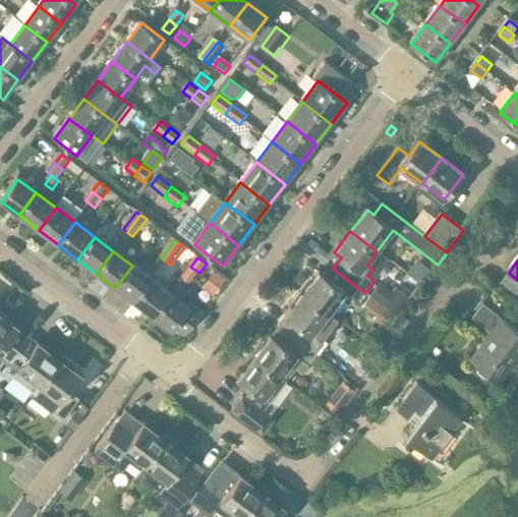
[(132,266),(115,288),(134,302),(152,280),(132,266)]
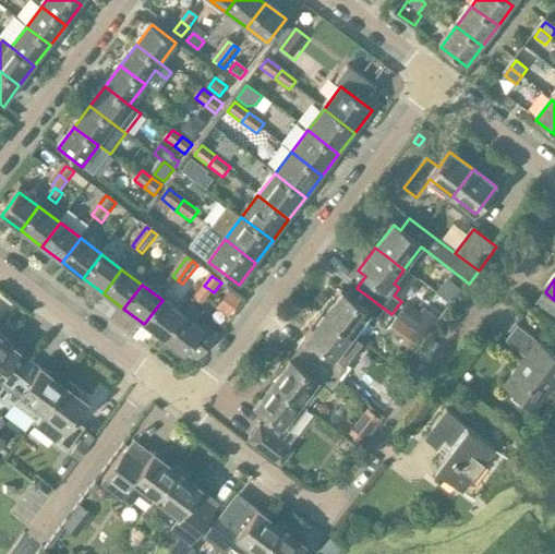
[(341,292),(324,315),(352,337),(370,314),(384,325),(391,314),(357,288),(349,298),(341,292)]
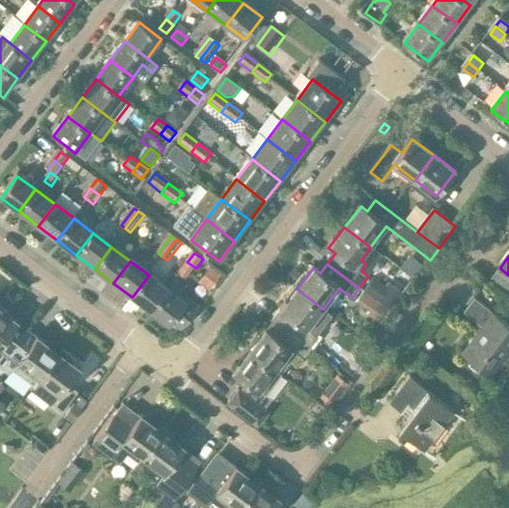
[(210,293),(223,277),(212,269),(200,285),(210,293)]
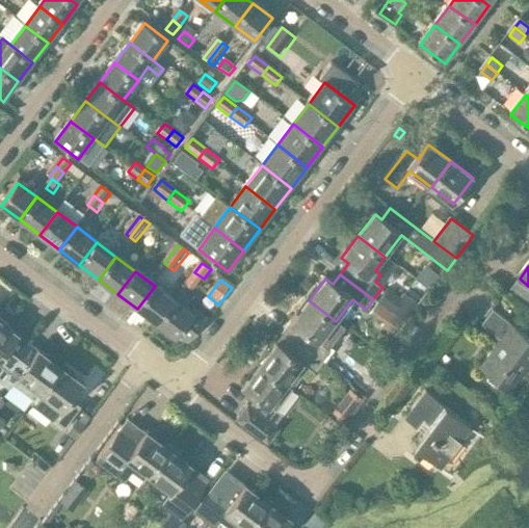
[(528,292),(518,285),(510,295),(528,308),(528,292)]
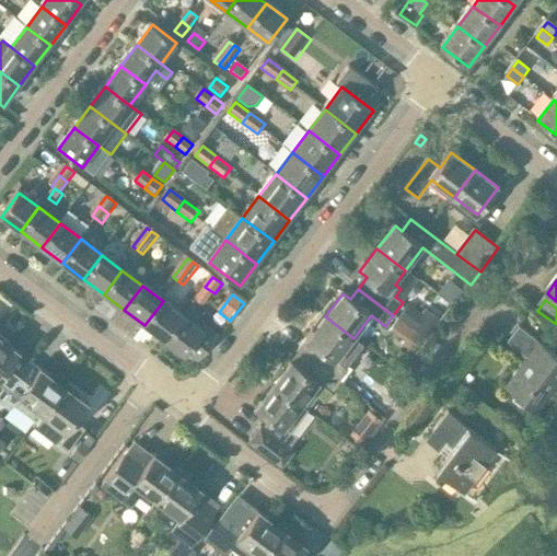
[(163,301),(144,325),(165,340),(183,316),(163,301)]
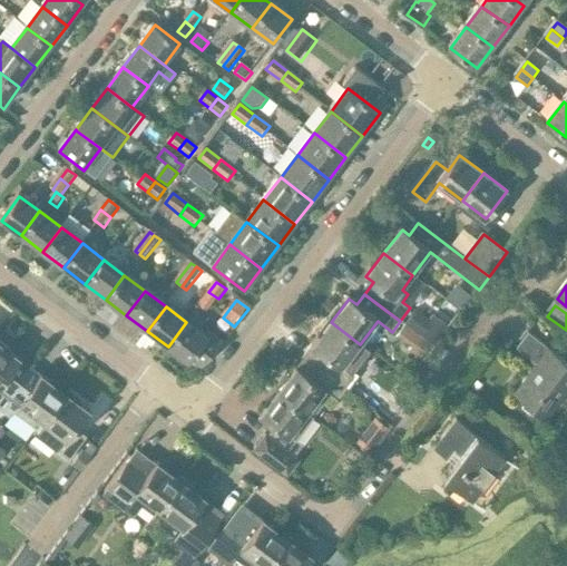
[(168,347),(189,363),(193,358),(205,367),(224,342),(211,333),(207,338),(197,330),(204,321),(193,313),(186,322),(168,347)]
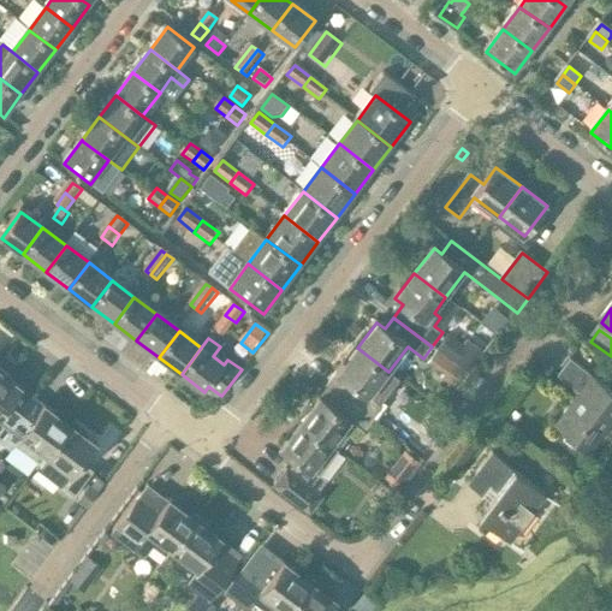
[(470,342),(455,363),(470,374),(486,354),(470,342)]
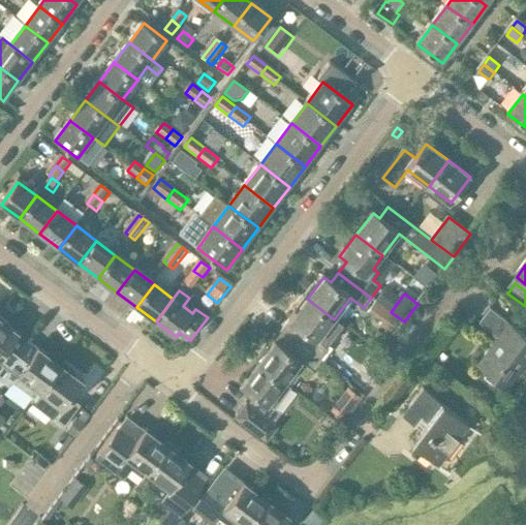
[(307,334),(300,344),(322,362),(331,350),(318,340),(334,319),(307,299),(290,320),(307,334)]
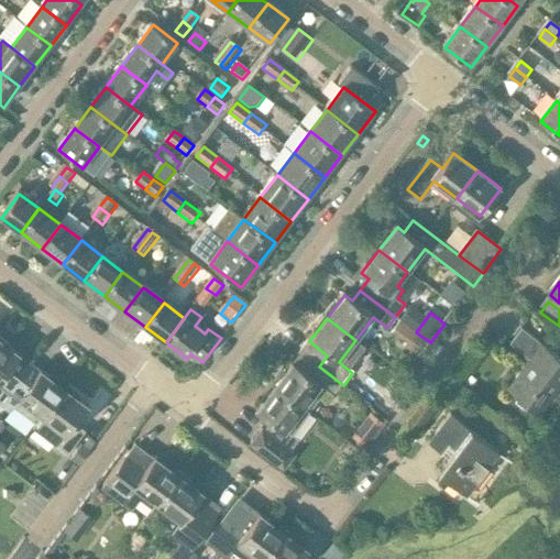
[(531,362),(509,391),(508,392),(539,416),(559,390),(559,358),(545,346),(544,347),(523,330),(512,346),(531,362)]
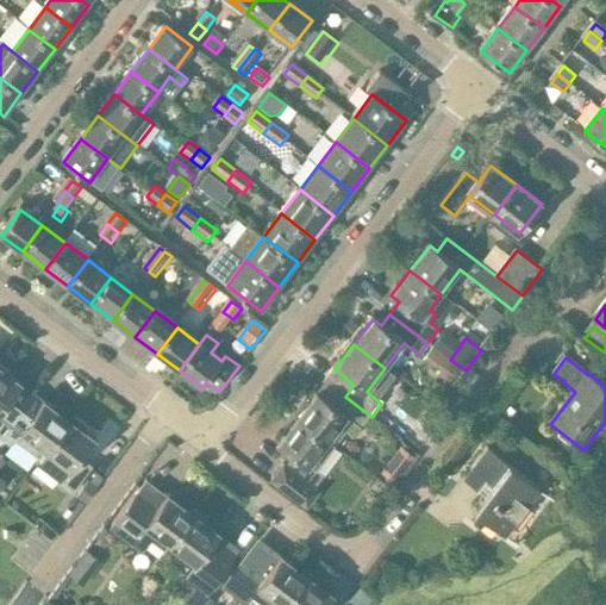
[(438,376),(453,388),(466,370),(450,360),(438,376)]
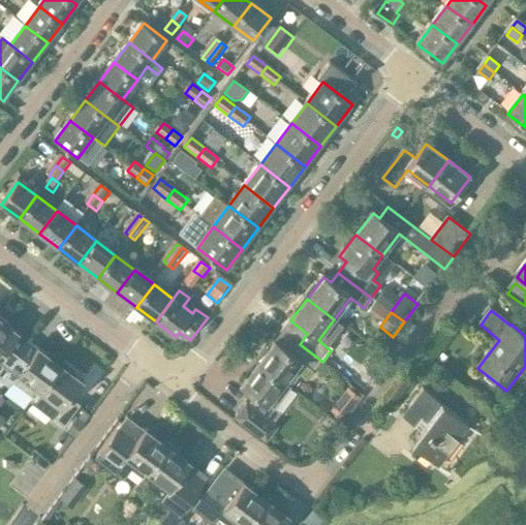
[(0,379),(17,358),(24,348),(29,341),(0,318),(0,379)]
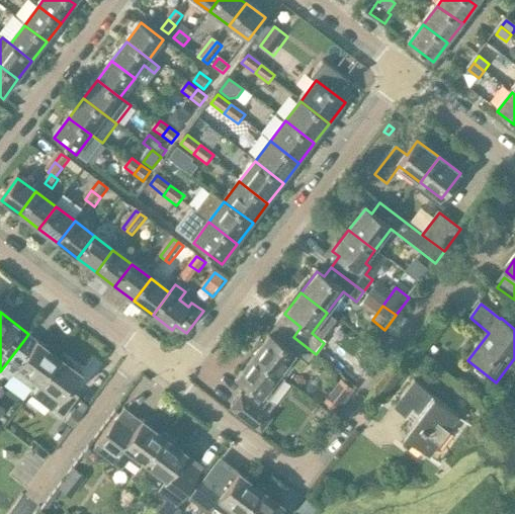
[(16,350),(0,371),(0,387),(2,384),(5,388),(14,376),(34,392),(61,358),(38,342),(28,334),(23,341),(16,350)]
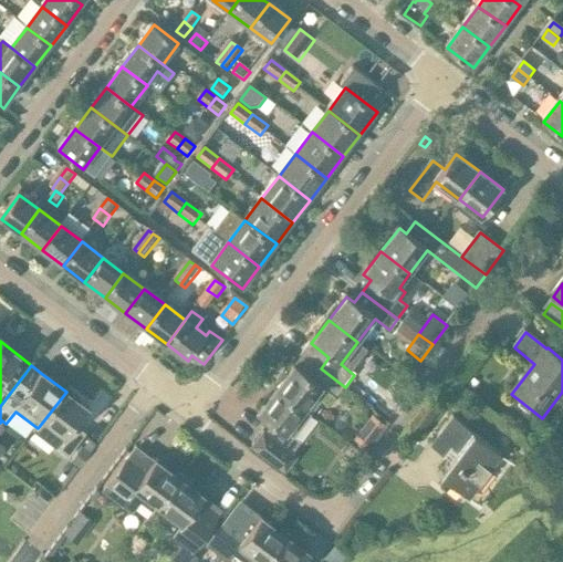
[(294,365),(277,389),(305,412),(315,397),(330,408),(345,387),(321,368),(312,380),(294,365)]
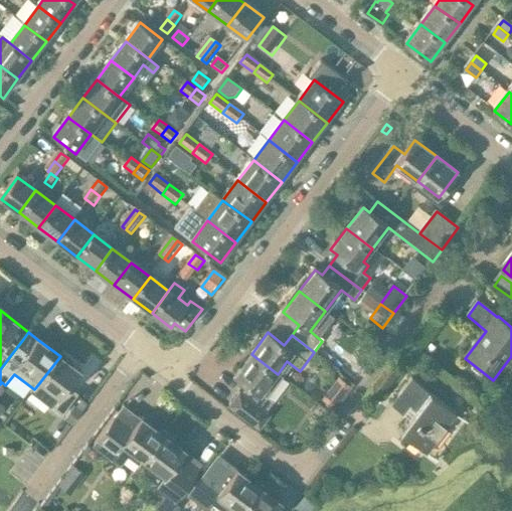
[(262,394),(278,374),(251,354),(235,375),(251,387),(236,407),(262,427),(269,417),(266,415),(275,403),(262,394)]
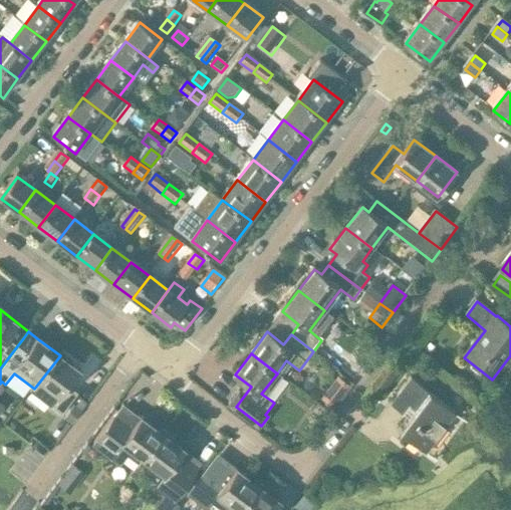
[(60,355),(34,389),(35,390),(41,381),(60,397),(51,410),(62,419),(79,396),(69,388),(81,371),(60,355)]
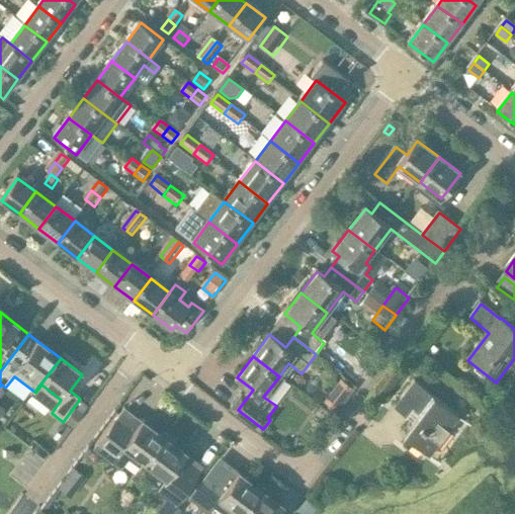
[(430,456),(460,418),(415,382),(395,409),(407,419),(414,409),(421,414),(404,436),(430,456)]
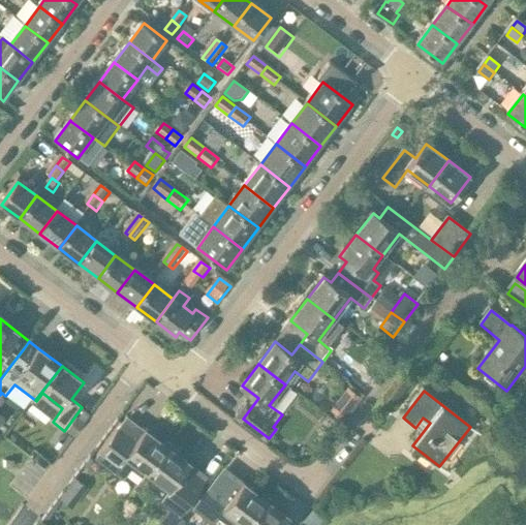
[(338,405),(333,412),(344,422),(349,413),(338,405)]
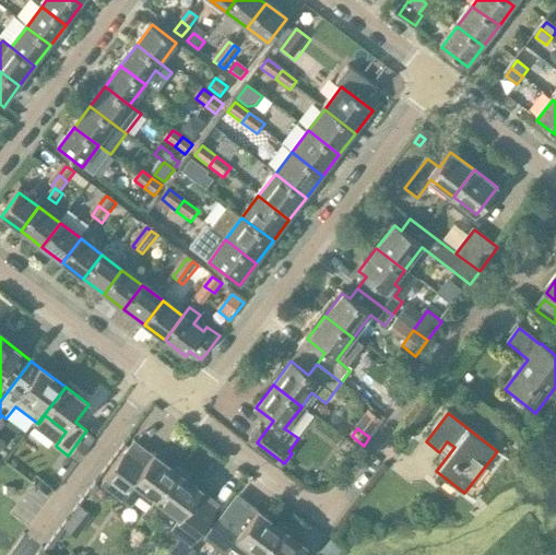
[(80,463),(91,448),(83,443),(72,457),(80,463)]
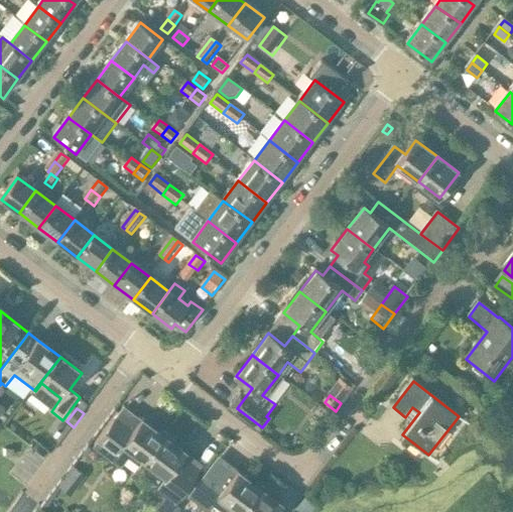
[(145,462),(165,436),(143,420),(142,421),(141,420),(137,425),(121,413),(96,448),(122,467),(129,457),(142,467),(145,462)]
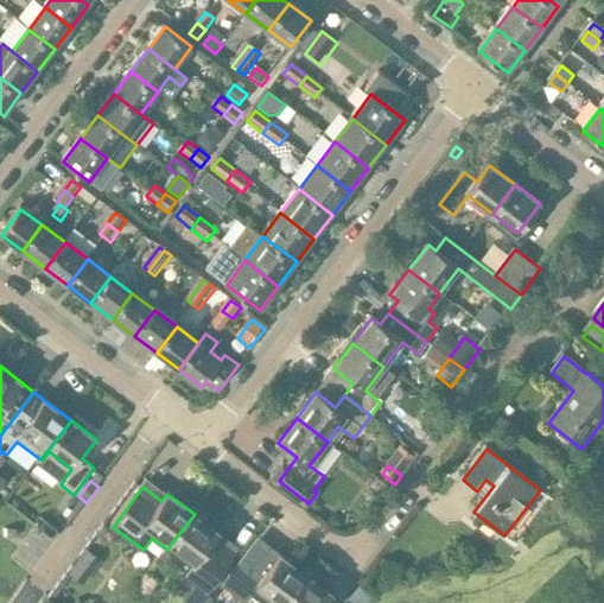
[(195,562),(184,577),(198,588),(207,595),(236,557),(215,541),(221,533),(210,525),(195,514),(171,544),(195,562)]
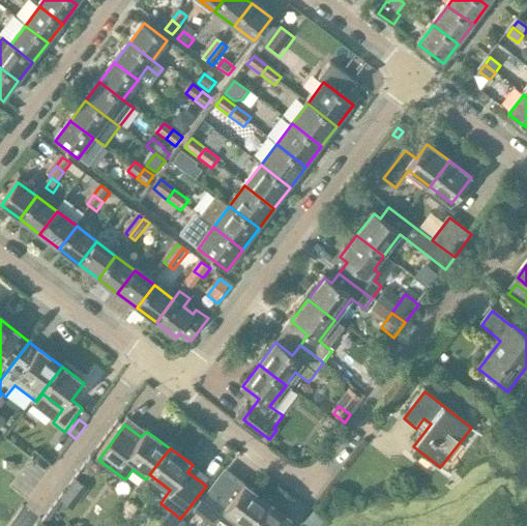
[(187,451),(183,458),(193,465),(198,459),(187,451)]
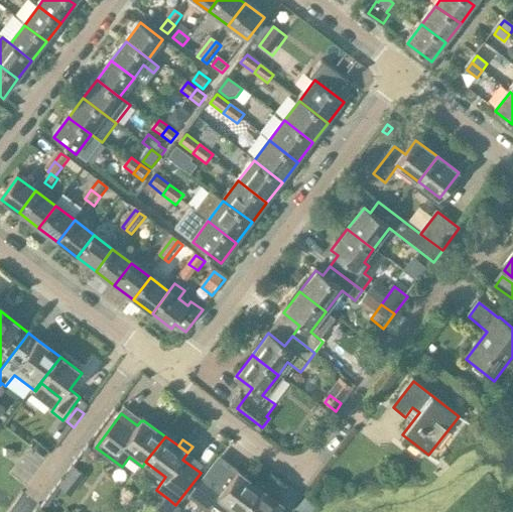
[(220,462),(193,498),(211,511),(215,506),(222,511),(242,511),(261,488),(240,472),(239,472),(237,475),(220,462)]
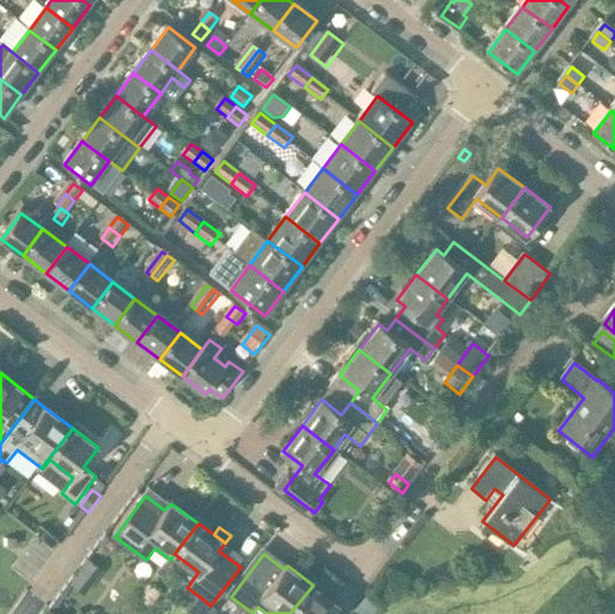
[(90,563),(82,573),(98,585),(105,575),(90,563)]
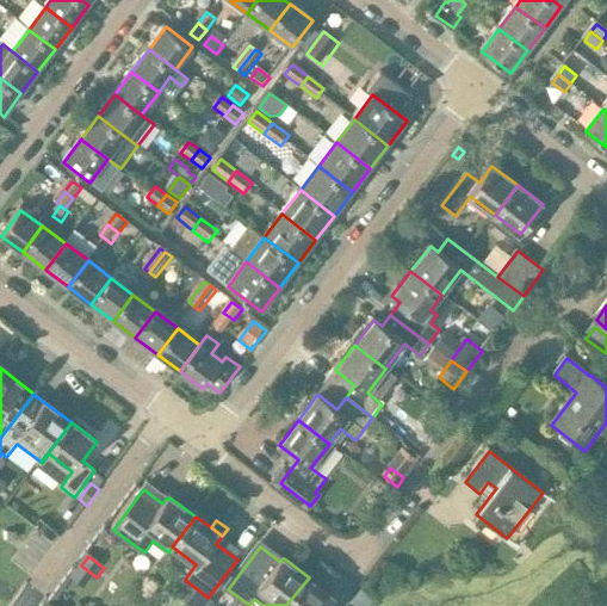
[(327,605),(334,597),(309,577),(286,605),(327,605)]
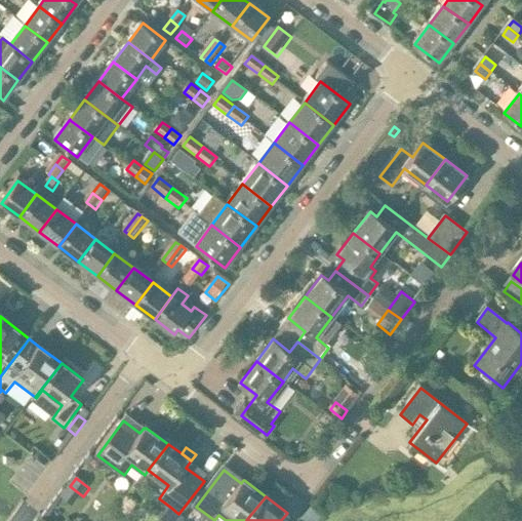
[(179,520),(183,517),(178,514),(171,508),(163,520),(179,520)]
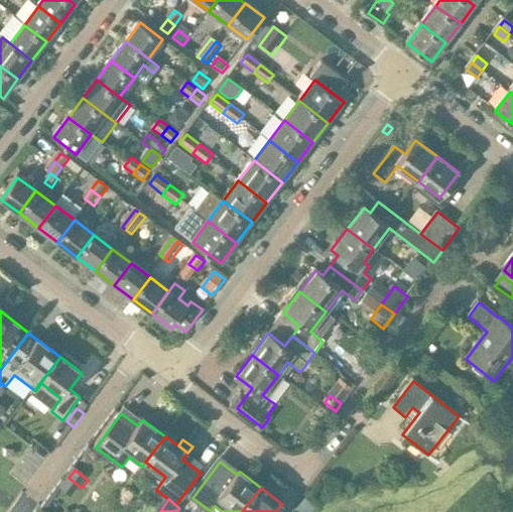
[(307,499),(297,510),(298,511),(315,511),(318,508),(307,499)]
